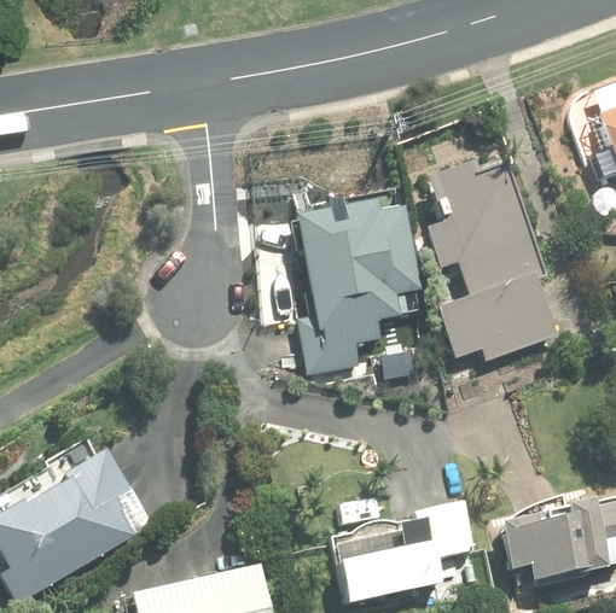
[(606,174),(615,170),(615,104),(600,111),(614,145),(597,152),(606,174)]
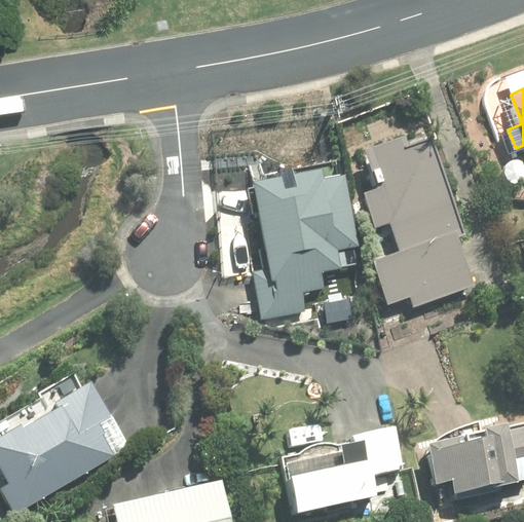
[(391,221),(401,251),(373,260),(387,302),(411,295),(414,304),(475,285),(457,236),(464,234),(432,138),(409,146),(406,136),(365,149),(378,188),(364,193),(375,226),(391,221)]
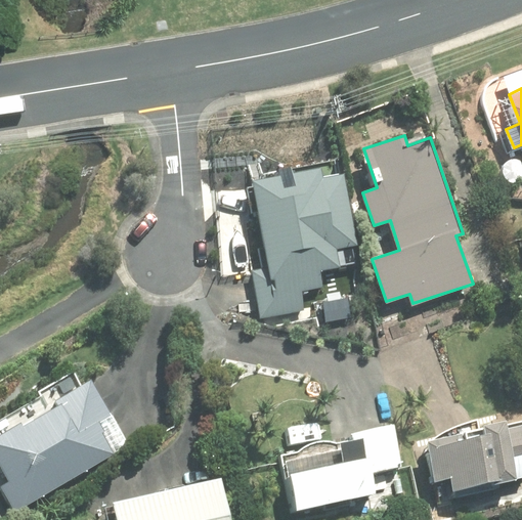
[(268,265),(253,268),(261,315),(304,308),(301,290),(323,286),(319,269),(339,266),(336,248),(355,244),(343,174),(322,177),(320,169),(294,175),(295,185),(283,188),(280,177),(253,181),(268,265)]
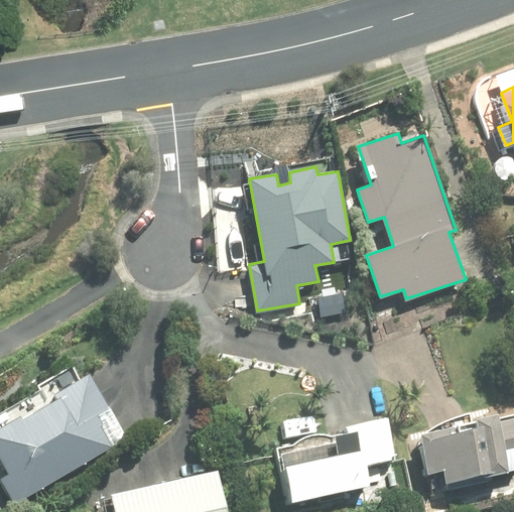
[(20,417),(0,428),(0,455),(10,473),(1,479),(15,502),(113,444),(97,414),(109,407),(90,374),(55,394),(58,399),(22,420),(20,417)]
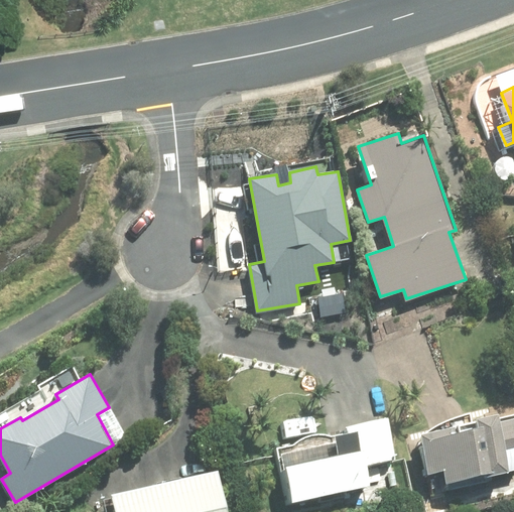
[(370,485),(366,465),(396,459),(395,456),(388,418),(347,427),(349,434),(334,437),(338,459),(285,470),(292,502),(370,485)]
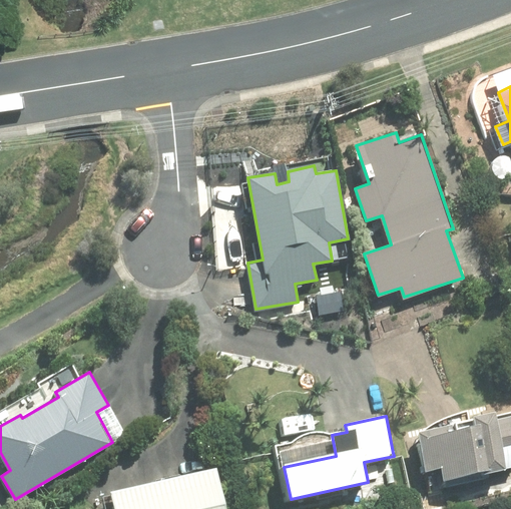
[(494,417),(473,422),(474,430),(453,435),(451,427),(417,435),(426,472),(441,468),(444,482),(487,471),(487,474),(503,470),(503,469),(510,467),(510,418),(495,422),(494,417)]
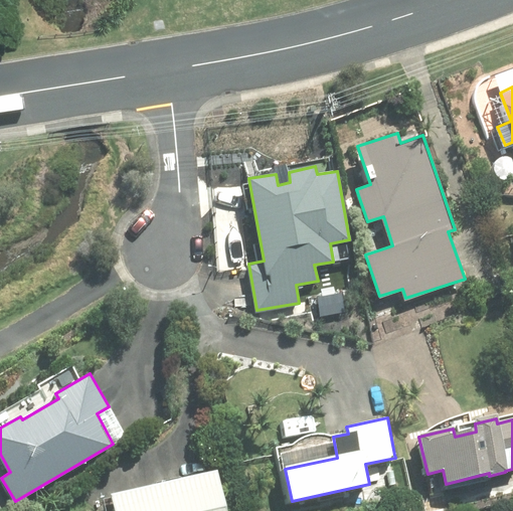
[(224,510),(216,471),(111,495),(114,510),(224,510)]
